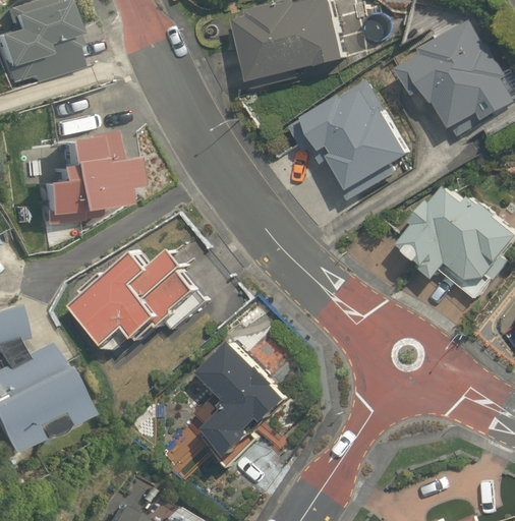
[(31,76),(33,82),(78,66),(72,47),(77,45),(74,34),(75,33),(64,0),(31,0),(6,8),(13,30),(0,33),(0,57),(8,82),(31,76)]
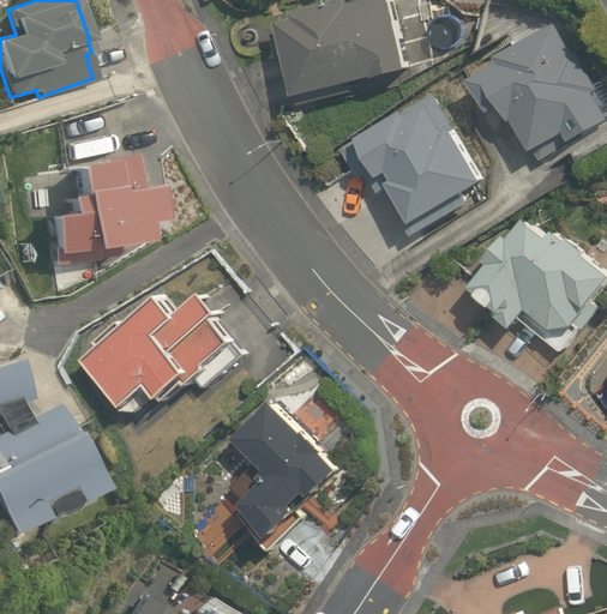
[(288,19),(271,23),(288,97),(402,70),(384,0),(361,0),(344,4),(343,0),(336,0),(287,12),(288,19)]
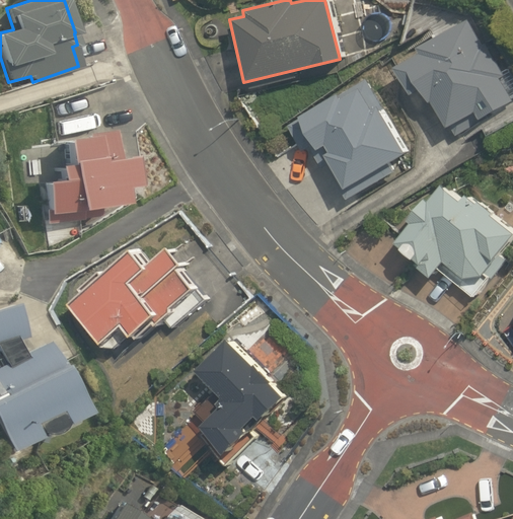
[(415,48),(418,54),(392,68),(409,95),(417,90),(427,103),(429,102),(444,129),(446,128),(452,136),(509,101),(508,99),(512,95),(512,83),(505,69),(498,72),(465,17),(415,48)]
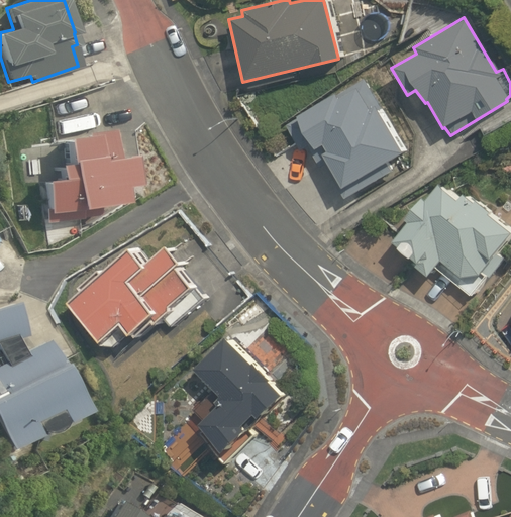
[(385,163),(402,153),(377,111),(380,110),(362,80),(335,95),(334,94),(296,116),(297,118),(283,126),(296,149),(304,145),(316,166),(321,164),(341,200),(390,171),(385,163)]
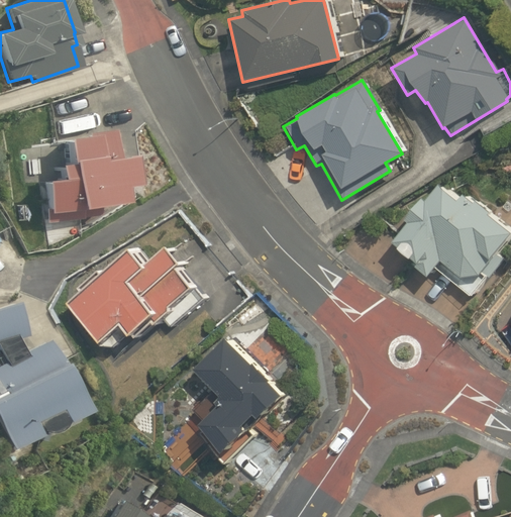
[(54,179),(39,180),(44,222),(97,215),(95,205),(120,201),(118,185),(135,184),(131,153),(113,157),(109,128),(81,132),(81,134),(61,137),(64,163),(52,165),(54,179)]
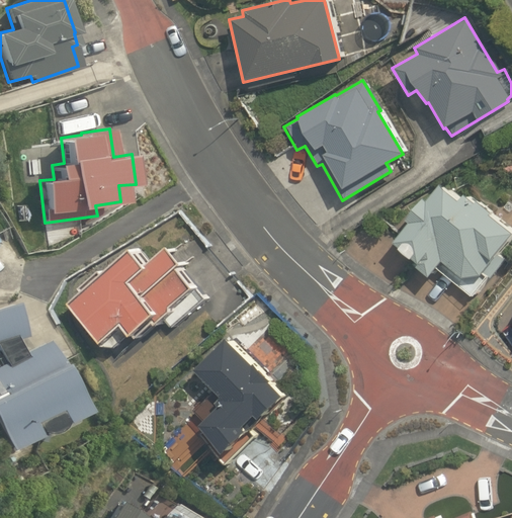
[(412,265),(428,277),(434,270),(470,297),(486,277),(488,279),(503,259),(496,254),(511,233),(511,232),(488,214),(490,211),(475,200),(474,202),(462,194),(458,200),(443,189),(443,190),(437,185),(425,201),(421,199),(405,221),(408,223),(391,243),(398,248),(398,249),(410,259),(411,259),(415,262),(412,265)]
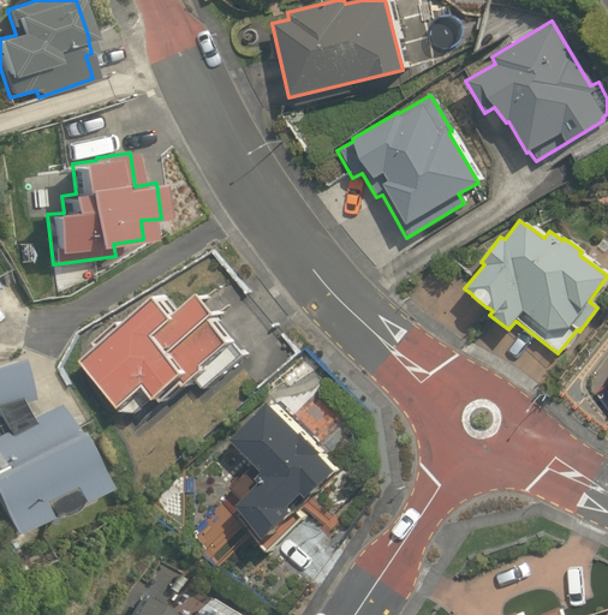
[(103,350),(93,358),(142,413),(170,392),(174,398),(192,382),(198,384),(203,381),(209,388),(251,352),(243,342),(246,340),(226,317),(233,311),(216,291),(190,312),(172,293),(132,328),(125,320),(96,341),(103,350)]
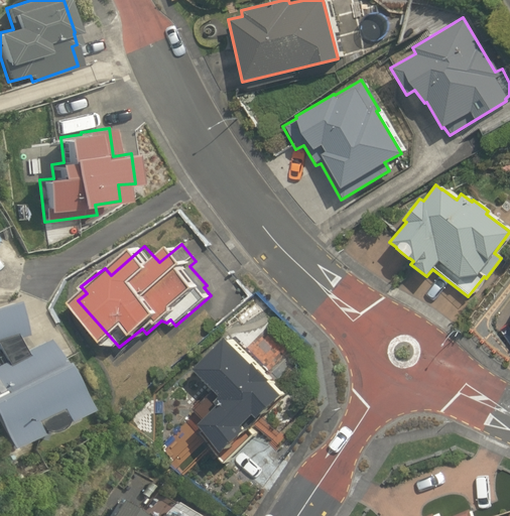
[(0,362),(0,435),(7,448),(41,431),(45,431),(50,430),(53,428),(56,426),(59,422),(85,408),(59,360),(57,361),(44,338),(21,350),(14,338),(23,335),(14,300),(0,304),(0,362)]
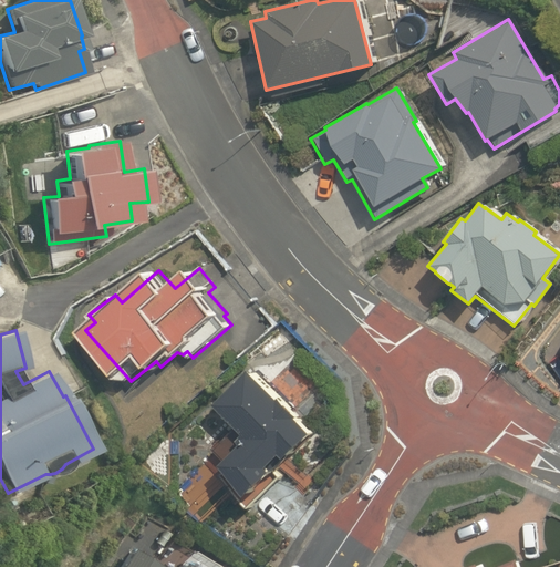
[(257,370),(223,404),(253,433),(246,440),(250,444),(230,466),(263,496),(288,471),(284,467),(287,466),(290,463),(293,459),(294,453),(300,457),(324,433),(308,416),(310,415),(289,395),(288,398),(257,370)]
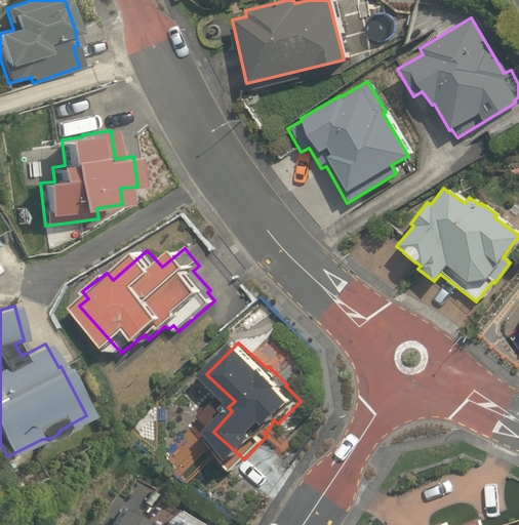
[(195,524),(172,512),(164,524),(146,524),(119,508),(107,524),(195,524)]
